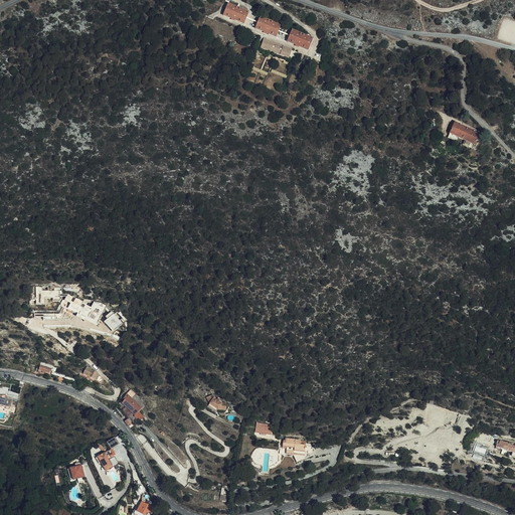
[(223,16),(243,24),(248,12),(228,4),(223,16)]
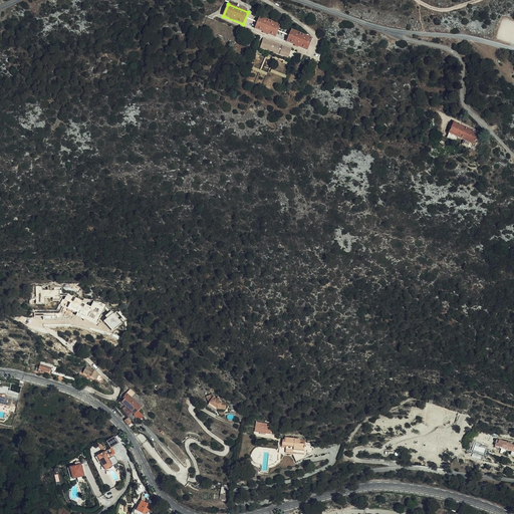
[(255,28),(275,37),(280,25),(260,17),(255,28)]
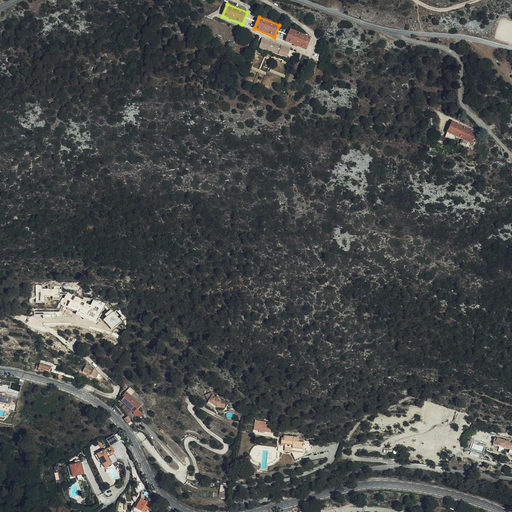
[(306,50),(311,38),(291,30),(286,41),(306,50)]
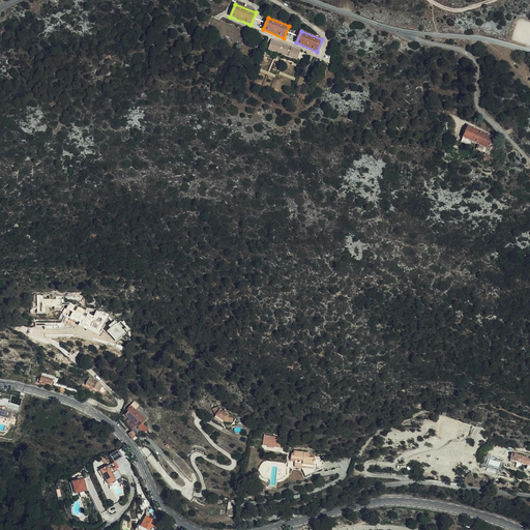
[(291,49),(292,48),(272,40),(272,41),(291,49)]
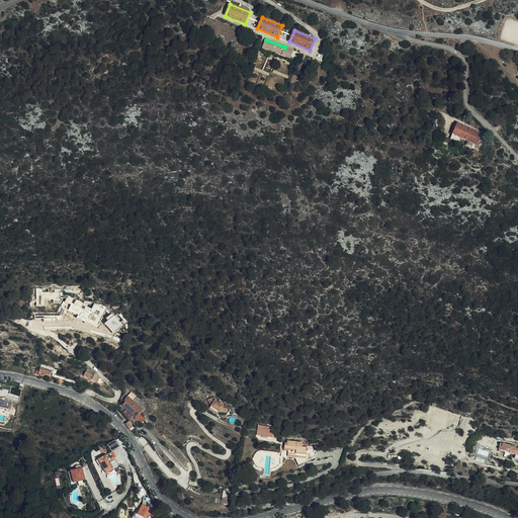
[(291,51),(284,48),(266,40),(262,49),(281,56),(282,54),(289,57),(291,51)]
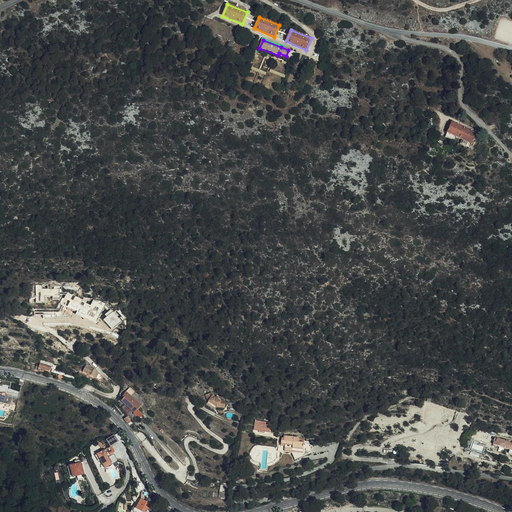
[(291,50),(282,46),(281,47),(288,50),(286,56),(279,53),(278,55),(287,58),(291,50)]
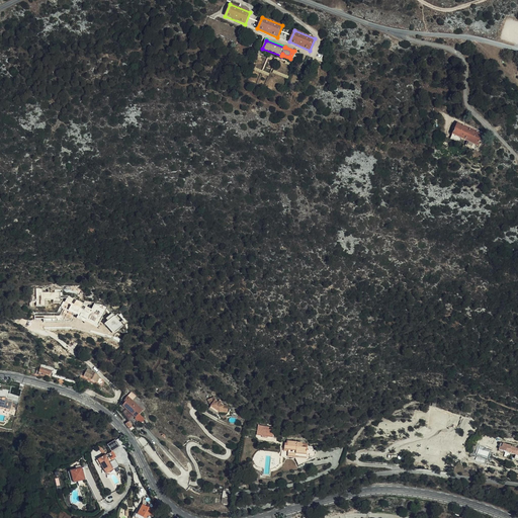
[(475,151),(481,138),(482,136),(456,123),(450,139),(459,143),(461,139),(466,142),(465,146),(475,151)]
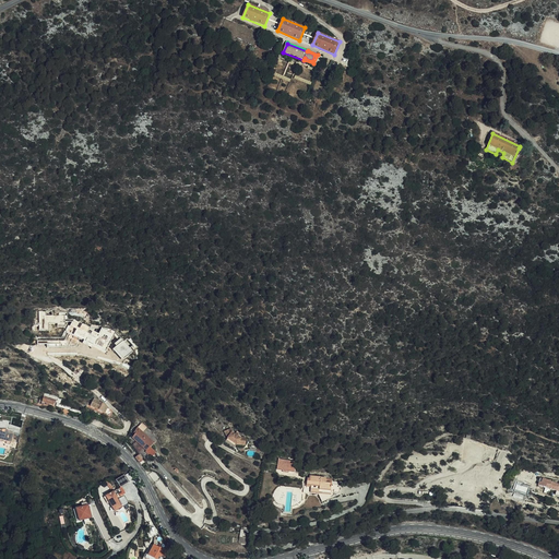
[(80,342),(81,341),(81,334),(88,335),(88,341),(88,345),(99,345),(100,334),(105,334),(105,337),(106,337),(105,345),(114,345),(115,336),(116,336),(116,326),(84,324),(84,328),(81,328),(81,325),(73,325),(72,337),(70,336),(70,342),(80,342)]
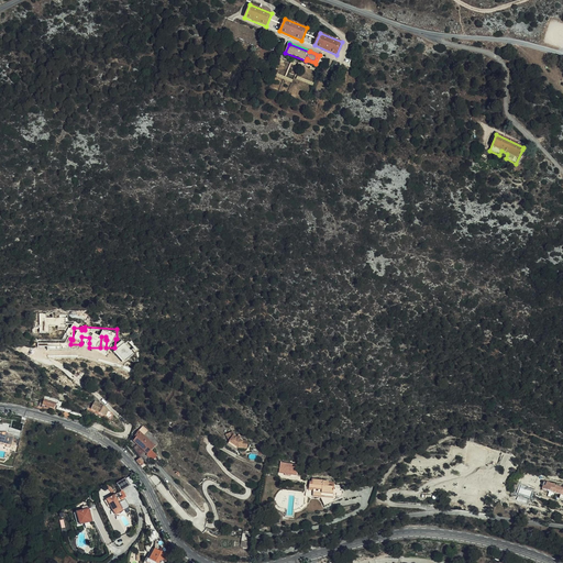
[(36,404),(35,406),(43,408),(43,405),(55,409),(58,399),(45,395),(44,400),(40,399),(40,398),(32,398),(32,403),(36,404)]
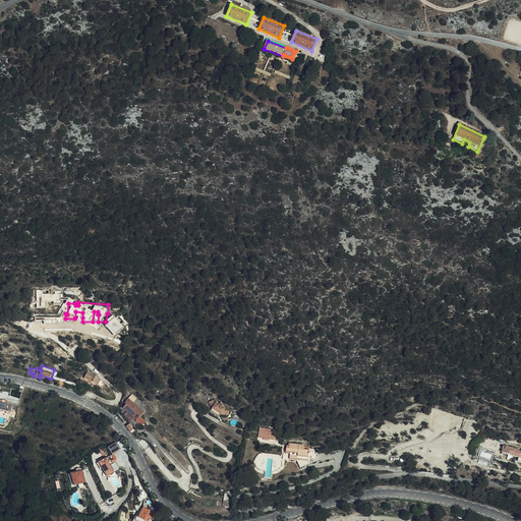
[(84,378),(98,386),(101,381),(95,375),(85,370),(84,372),(87,373),(84,378)]
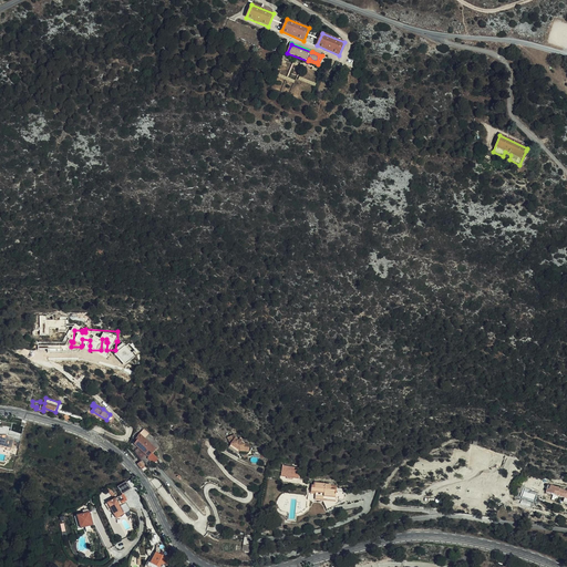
[(64,414),(63,420),(69,421),(70,416),(86,421),(85,418),(59,409),(58,412),(64,414)]
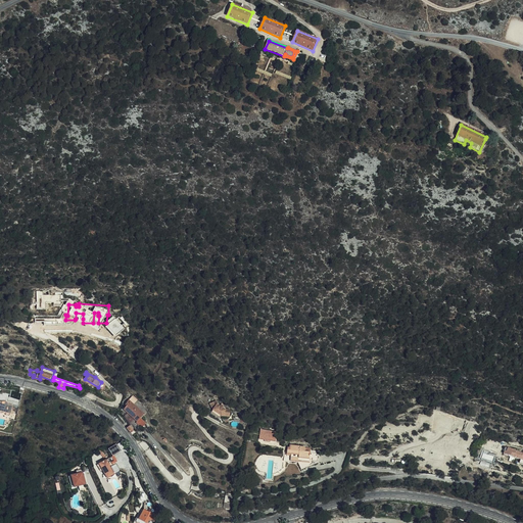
[(12,405),(19,406),(20,398),(8,397),(8,402),(13,403),(12,405)]
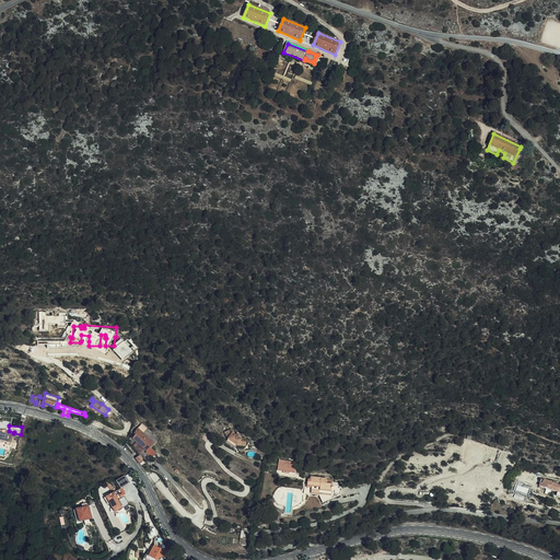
[(151,448),(154,444),(139,430),(135,434),(136,435),(132,440),(148,453),(150,450),(150,448),(151,448)]
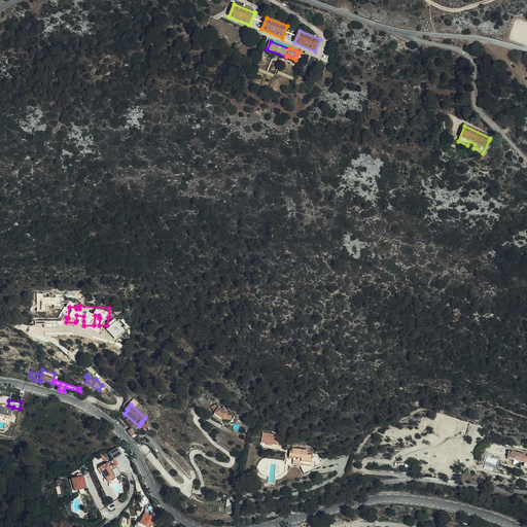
[(219,406),(212,409),(216,416),(218,417),(217,419),(220,421),(221,420),(224,421),(233,422),(233,415),(229,415),(229,414),(221,408),(220,409),(219,406)]
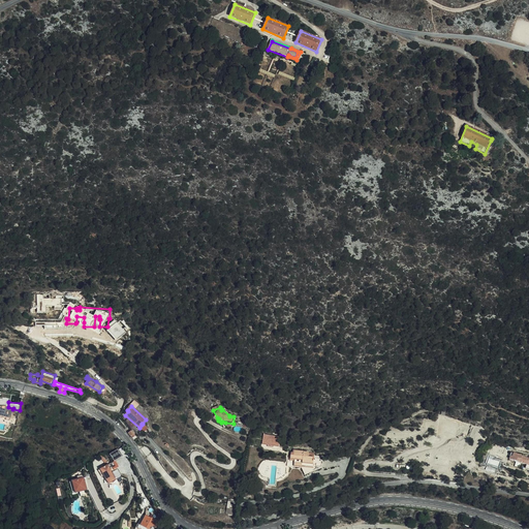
[(10,423),(12,414),(7,413),(7,411),(7,410),(5,410),(4,410),(2,410),(1,411),(0,410),(0,417),(1,418),(2,421),(10,423)]
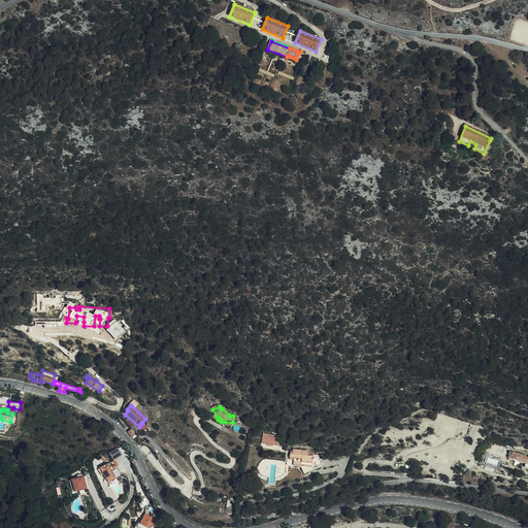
[(437,427),(442,428),(441,430),(444,430),(444,428),(451,429),(452,429),(452,425),(452,424),(438,422),(437,427)]
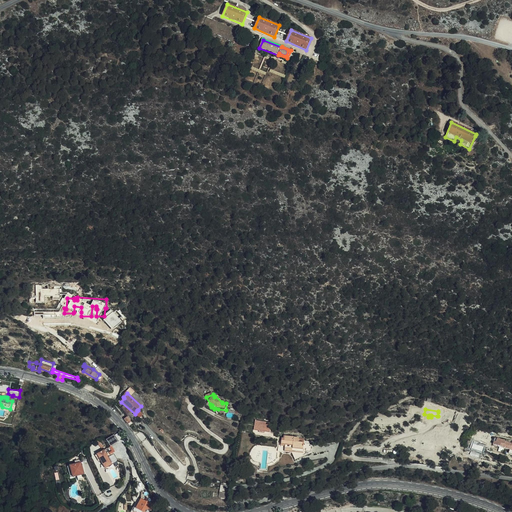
[(137,411),(135,414),(134,415),(139,420),(143,415),(138,410),(137,410),(137,411)]
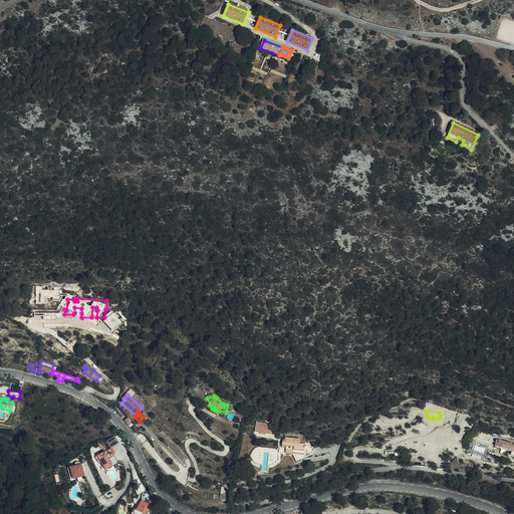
[(451,416),(440,414),(440,418),(439,418),(439,421),(450,423),(451,416)]
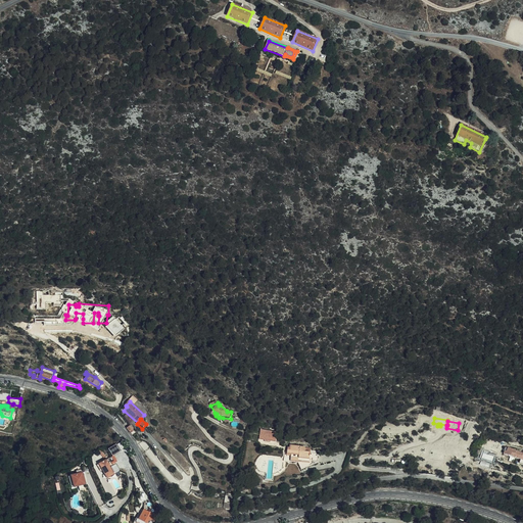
[(259,439),(277,441),(278,431),(260,429),(259,439)]
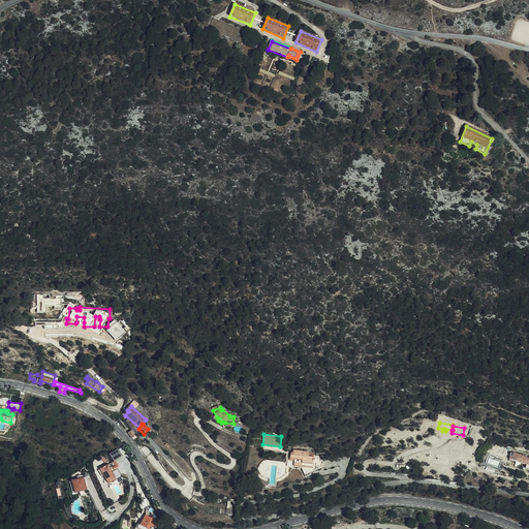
[(315,467),(304,464),(306,472),(323,467),(325,459),(316,458),(317,456),(312,455),(313,450),(308,449),(308,448),(297,446),(297,448),(294,448),(293,455),(299,456),(298,457),(305,458),(305,461),(316,463),(315,467)]
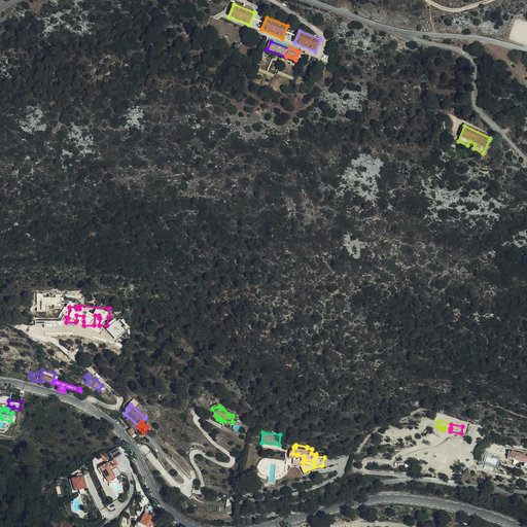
[(295,461),(303,462),(314,465),(315,461),(304,459),(304,456),(296,455),(295,461)]
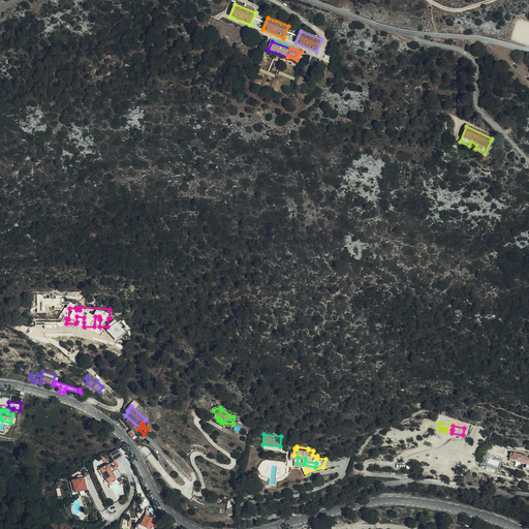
[(528,478),(528,466),(526,467),(510,461),(511,460),(506,458),(504,465),(519,471),(518,474),(528,478)]
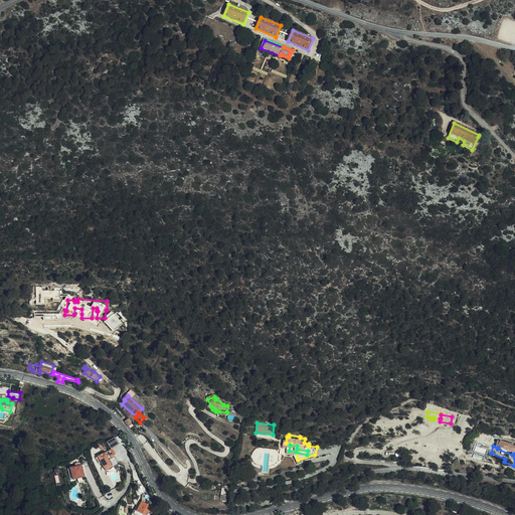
[(105,454),(104,453),(97,459),(101,465),(104,462),(109,470),(114,466),(117,463),(109,452),(106,455),(105,454)]
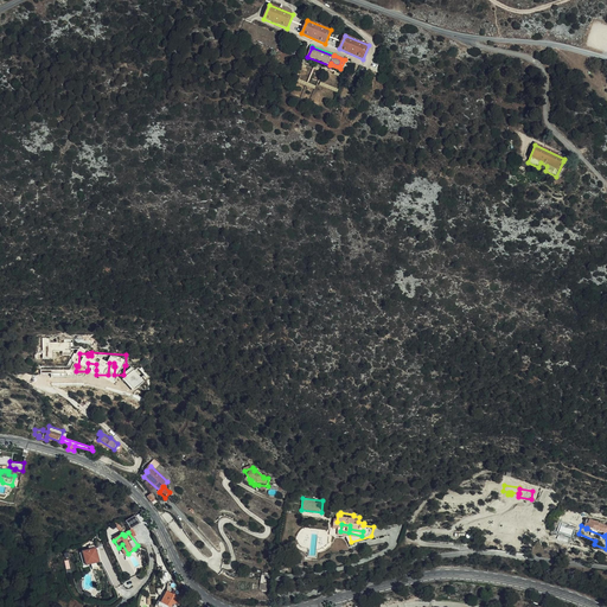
[(122,544),(119,548),(125,556),(128,554),(122,544)]
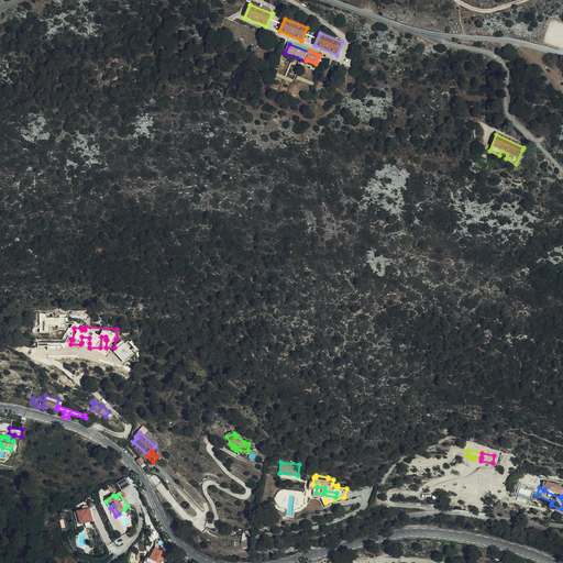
[(90,509),(77,512),(80,526),(86,525),(87,529),(92,528),(91,522),(94,522),(90,509)]
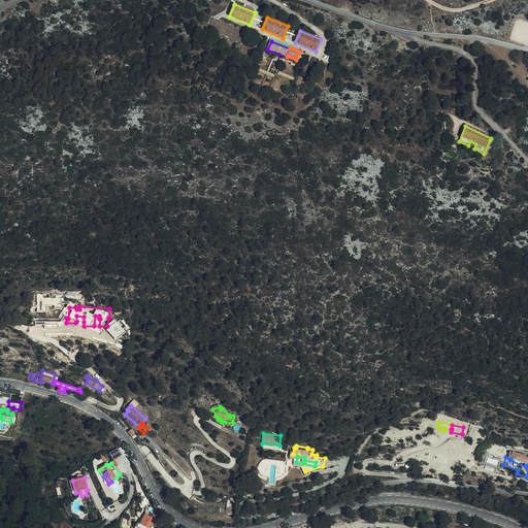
[(226,514),(234,514),(235,500),(227,500),(226,514)]
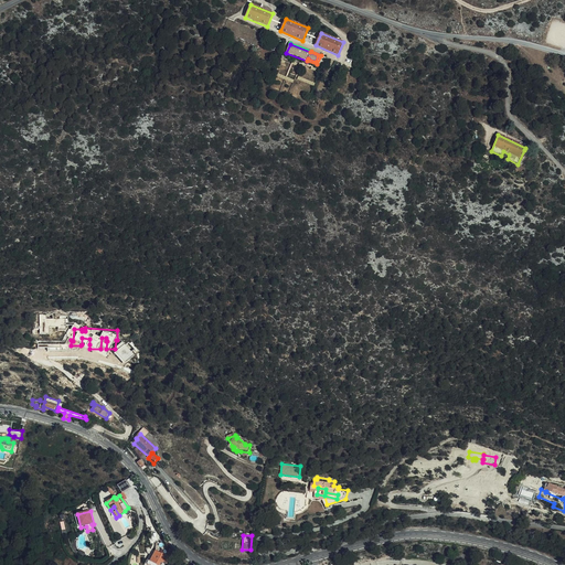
[(166,564),(170,558),(161,554),(160,555),(156,552),(148,564),(166,564)]
